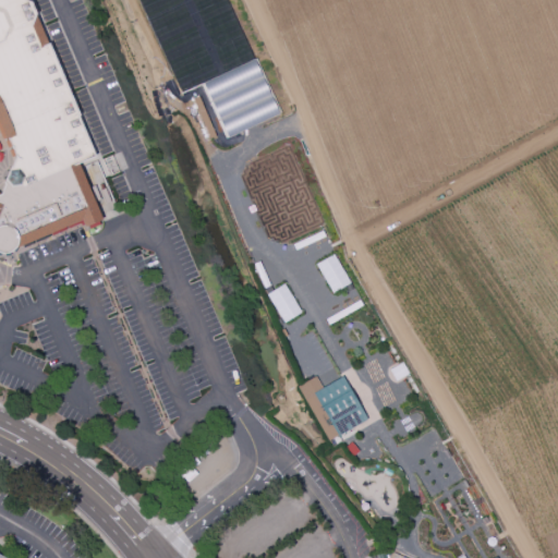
[(0,195),(1,195),(7,185),(4,183),(5,180),(10,172),(16,157),(10,140),(7,141),(0,124),(0,0),(29,0),(31,2),(35,14),(49,44),(80,116),(77,117),(95,156),(79,164),(100,215),(101,217),(102,220),(84,227),(82,221),(23,246),(14,249),(12,251),(10,253),(7,254),(2,254),(0,253),(0,195)]
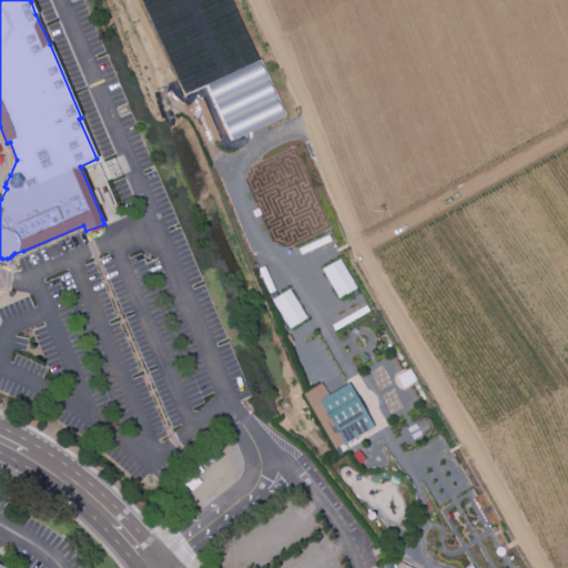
[(205,87),(232,141),(284,117),(260,62),(205,87)]
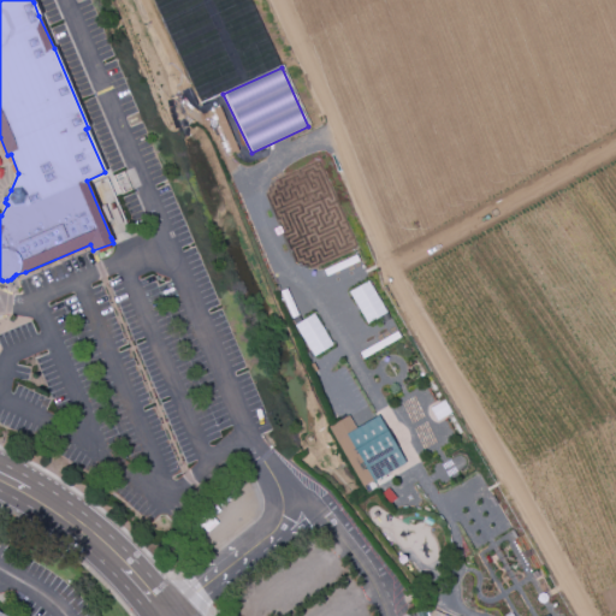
[(213,108),(229,152),(236,149),(235,147),(243,143),(229,102),(213,108)]
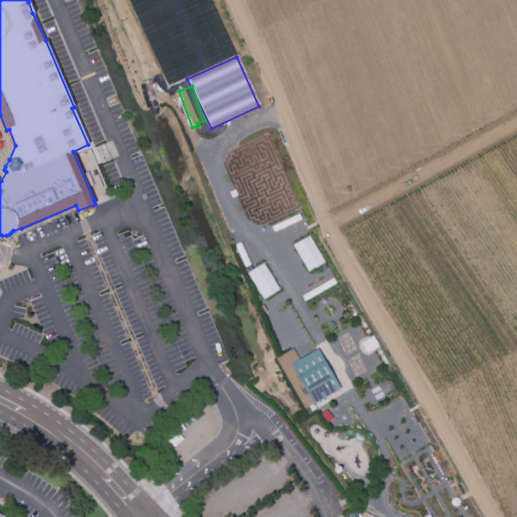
[(73,151),(88,144),(109,195),(94,201),(93,199),(73,151)]
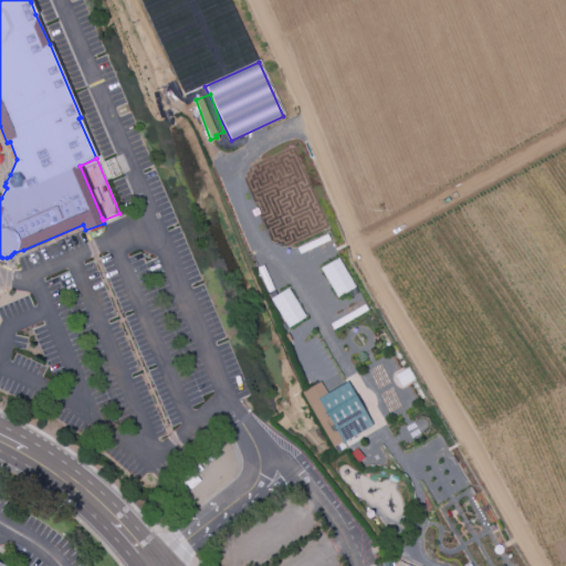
[(334,296),(353,289),(339,259),(321,266),(334,296)]
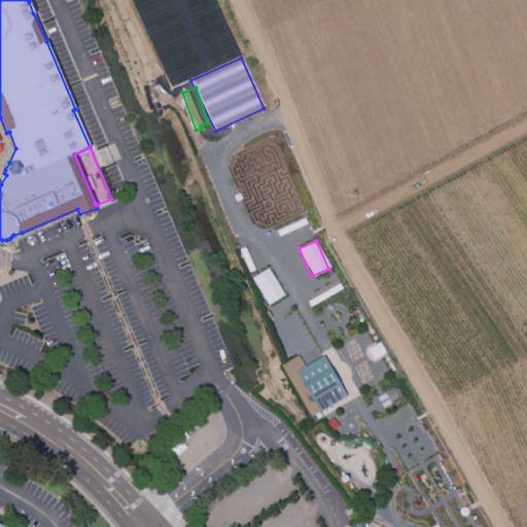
[(251,278),(267,305),(283,295),(268,269),(251,278)]
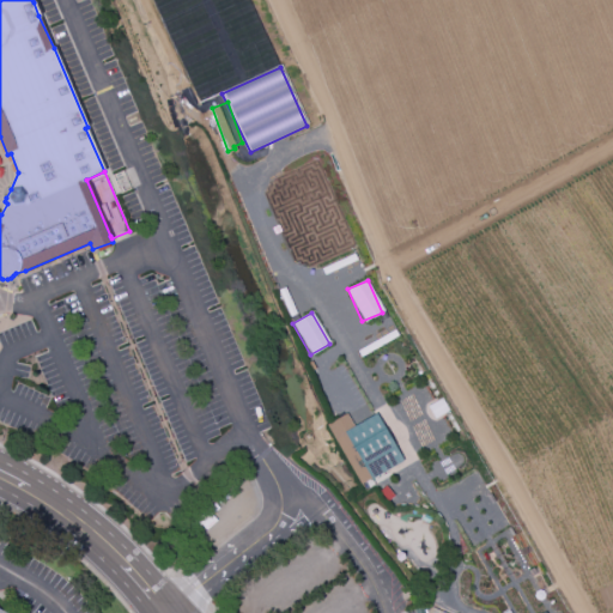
[(354,426),(377,413),(405,461),(371,480),(370,479),(360,484),(326,424),(346,413),(354,426)]
